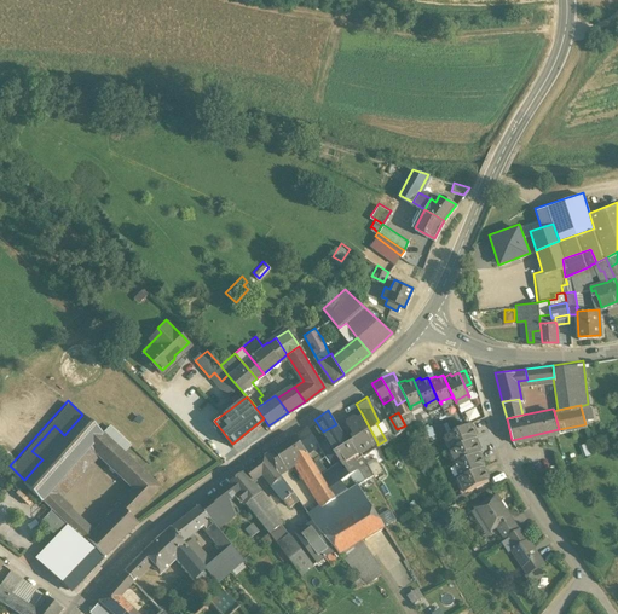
[(377,442),(362,413),(356,417),(354,415),(352,415),(347,417),(346,421),(353,434),(353,436),(357,434),(367,449),(377,442)]
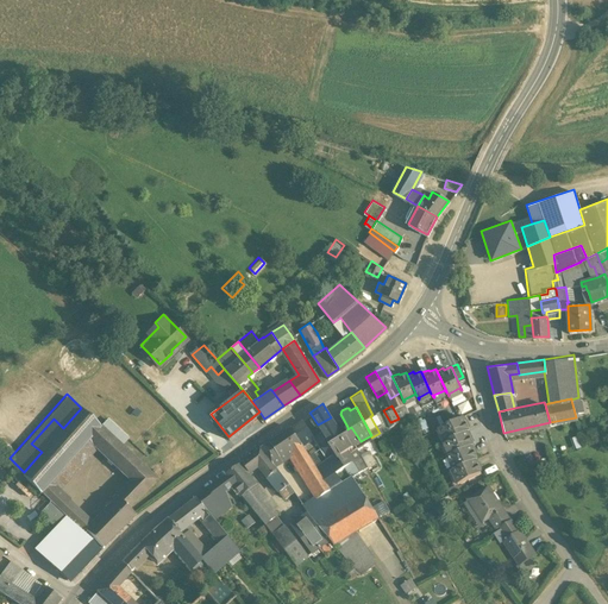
[(42,452),(39,454),(57,470),(87,436),(99,423),(81,408),(63,428),(42,452)]
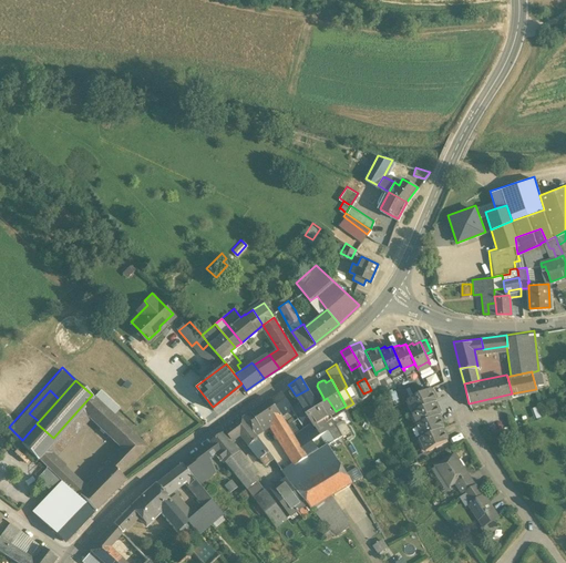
[(431,386),(408,397),(408,398),(410,397),(415,407),(413,408),(413,409),(435,398),(432,392),(434,391),(431,386)]
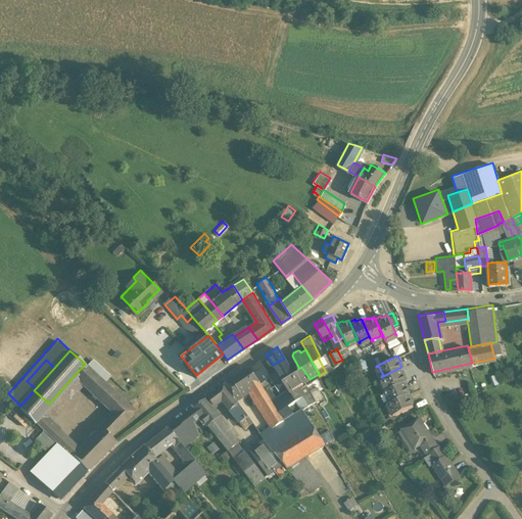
[(284,359),(273,365),(282,379),(293,373),(284,359)]
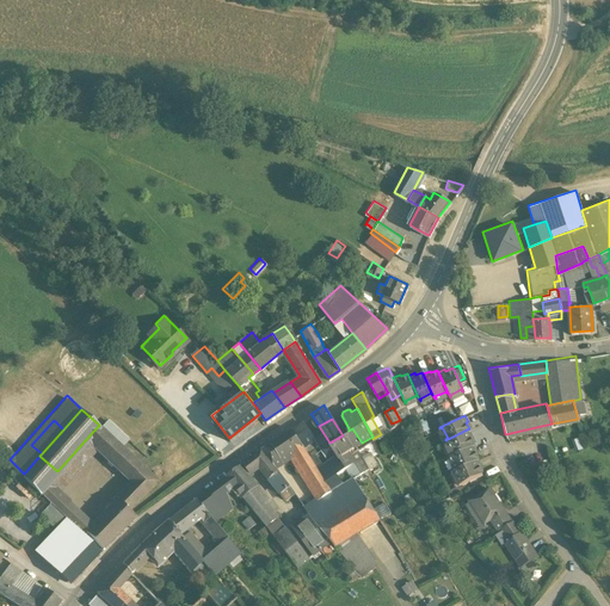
[(54,420),(31,445),(42,453),(63,430),(54,420)]
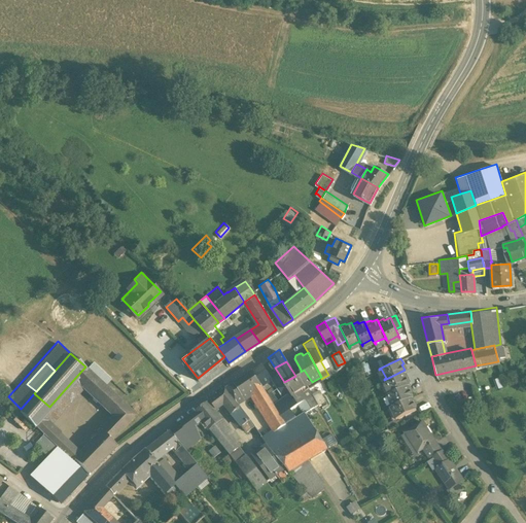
[(260,362),(251,369),(259,382),(263,380),(264,379),(260,373),(265,370),(260,362)]
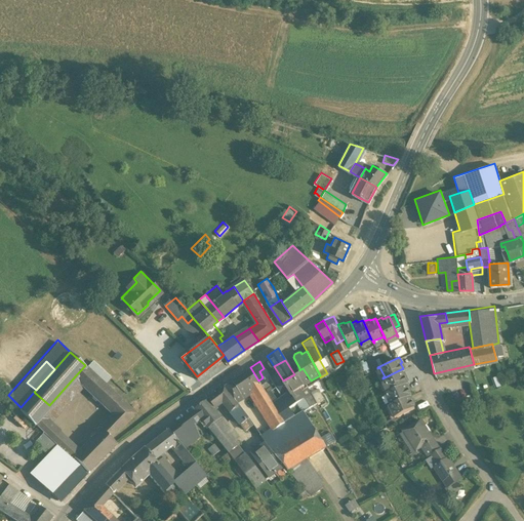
[(114,412),(101,427),(109,436),(133,410),(85,365),(75,376),(114,412)]
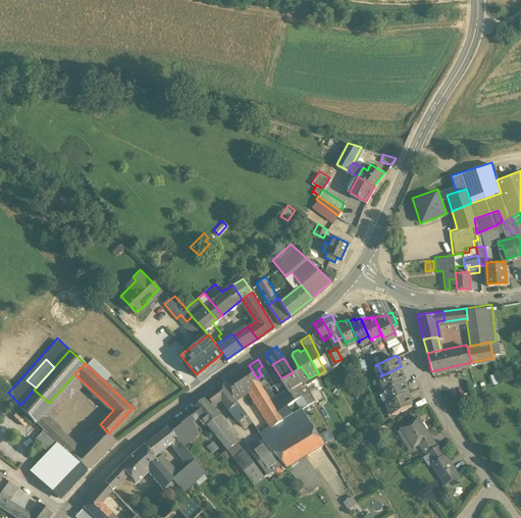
[(249,365),(222,382),(229,393),(248,380),(273,421),(266,427),(257,432),(260,437),(264,443),(288,427),(281,417),(268,396),(258,379),(257,378),(249,365)]
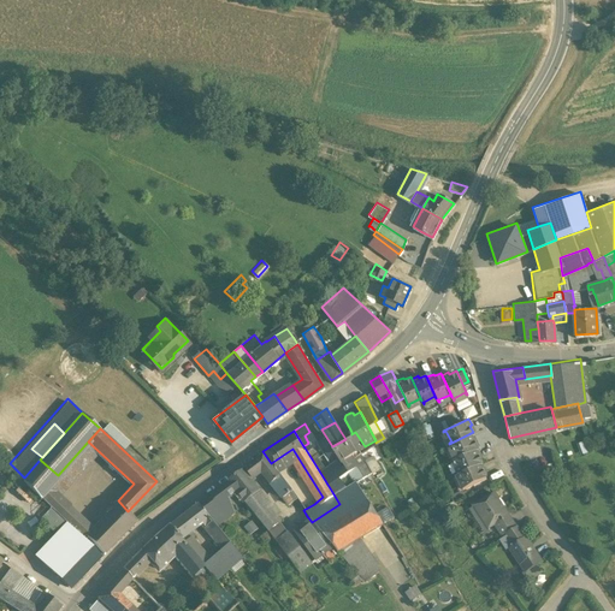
[(318,444),(309,432),(305,435),(308,443),(307,444),(308,446),(305,448),(317,467),(321,463),(312,449),(318,444)]
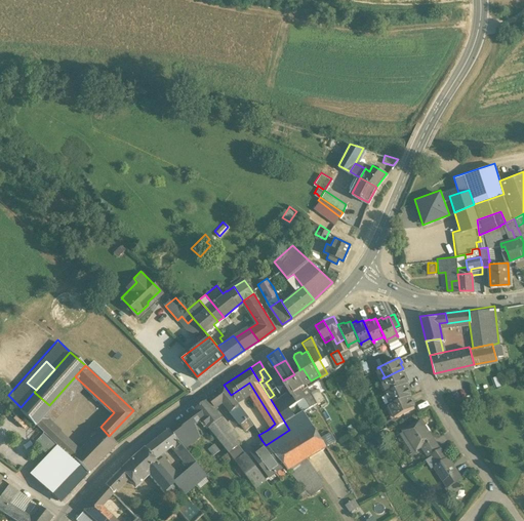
[(311,381),(303,368),(299,370),(298,371),(306,384),(311,381)]
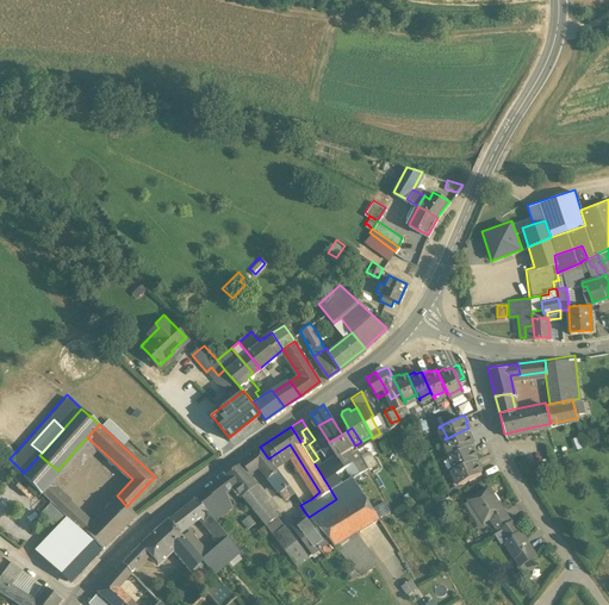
[(445,440),(442,441),(445,441),(451,451),(448,453),(449,453),(472,442),(468,436),(471,435),(468,428),(445,440)]
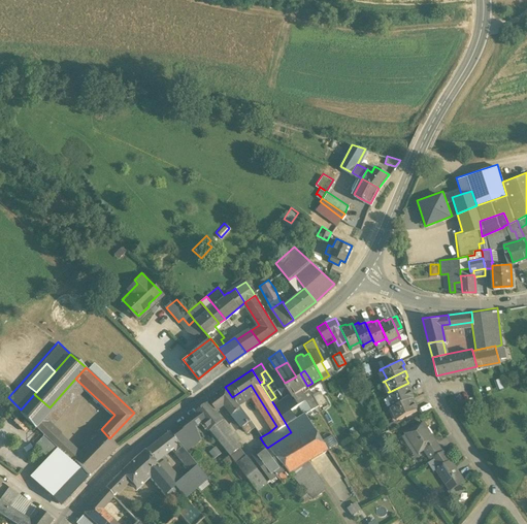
[(296,377),(285,383),(290,390),(290,391),(288,392),(291,396),(293,395),(297,402),(304,397),(306,396),(299,385),(302,382),(298,374),(296,377)]
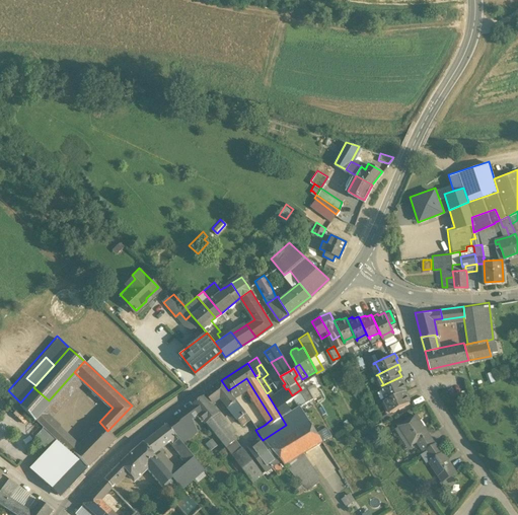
[(299,390),(305,399),(311,396),(305,386),(299,374),(293,368),(297,375),(294,378),(301,389),(299,390)]
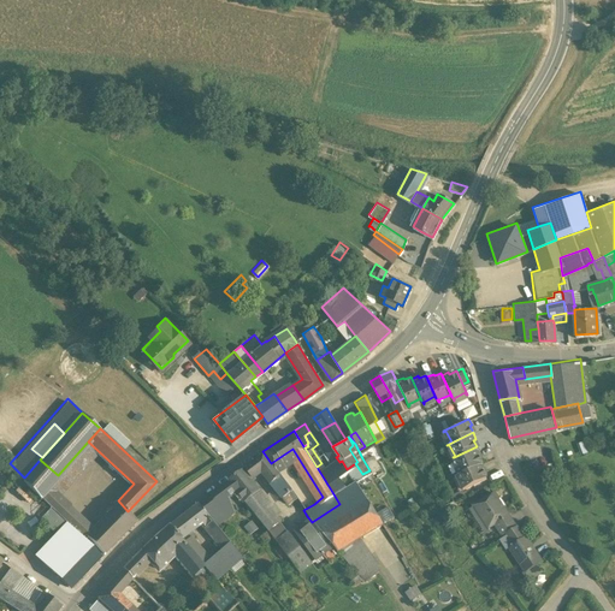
[(454,457),(451,460),(454,458),(459,470),(457,470),(457,472),(480,460),(478,454),(480,452),(477,446),(454,457)]
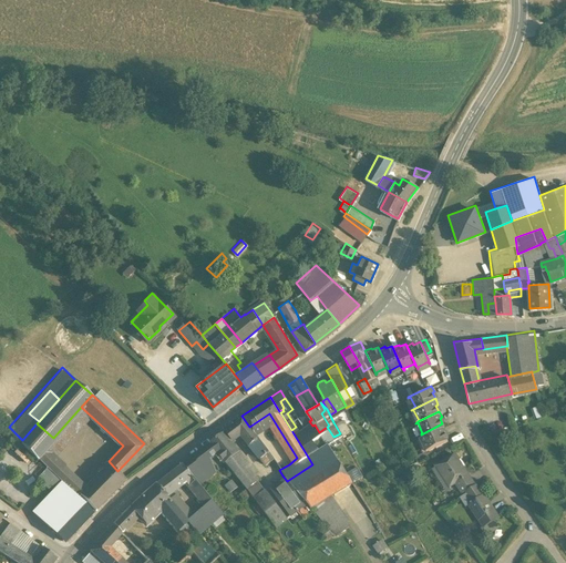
[(249,427),(242,416),(234,421),(242,432),(246,439),(254,433),(249,427)]
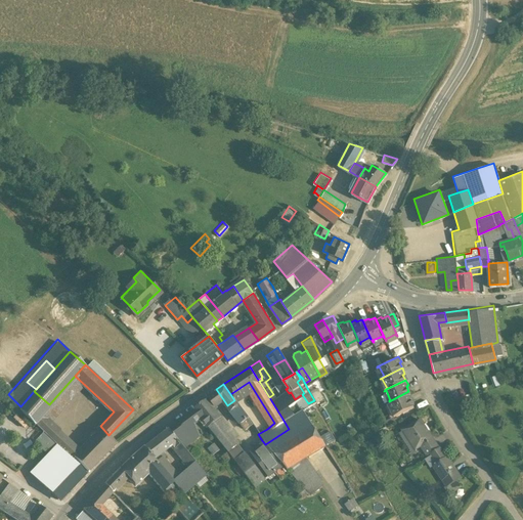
[(308,390),(314,400),(321,395),(316,385),(308,390)]
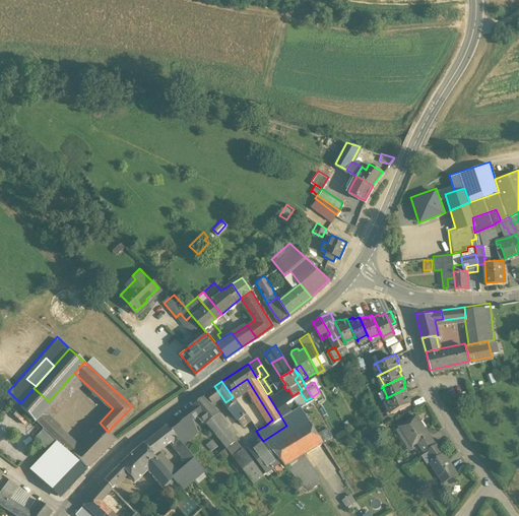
[(214,386),(205,393),(213,403),(221,396),(214,386)]
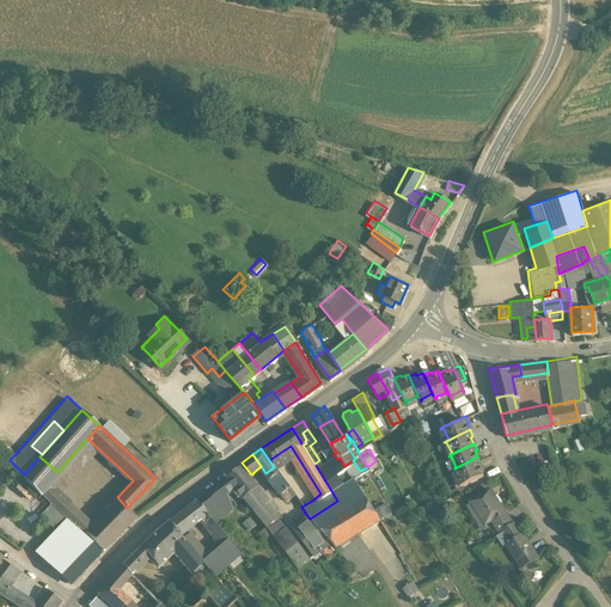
[(333,467),(335,472),(344,466),(340,458),(337,459),(334,454),(327,459),(328,460),(333,467)]
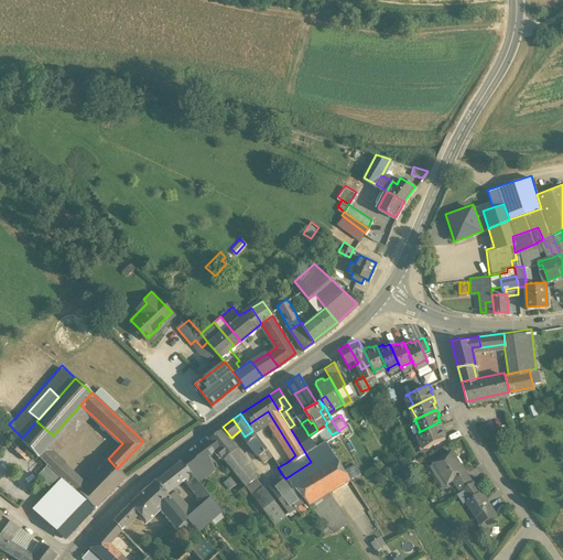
[(53,435),(36,421),(22,438),(39,452),(46,444),(53,435)]
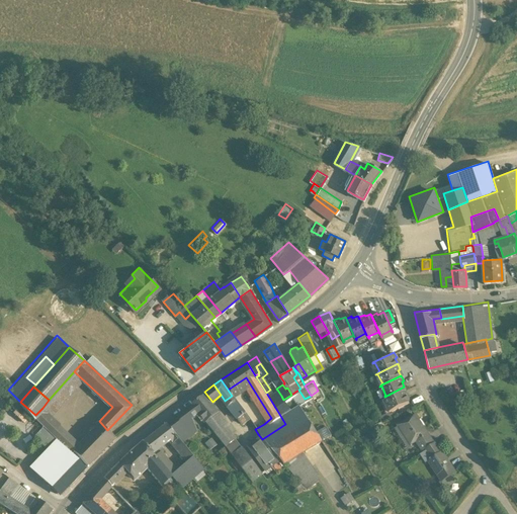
[(384,397),(382,398),(382,399),(384,398),(390,407),(388,408),(388,409),(408,399),(405,394),(407,393),(404,387),(384,397)]
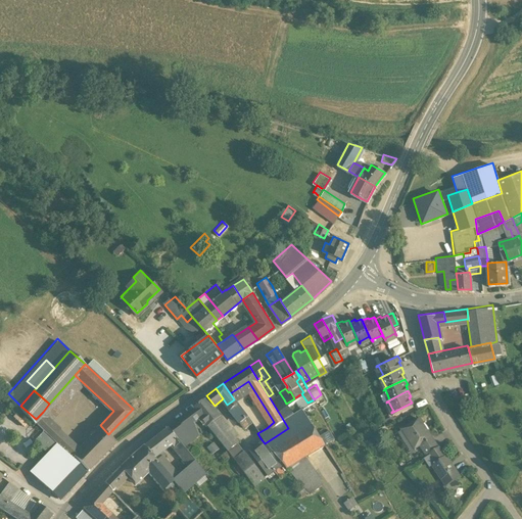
[(275,396),(273,393),(269,396),(282,418),(288,414),(283,406),(281,400),(284,399),(280,393),(275,396)]
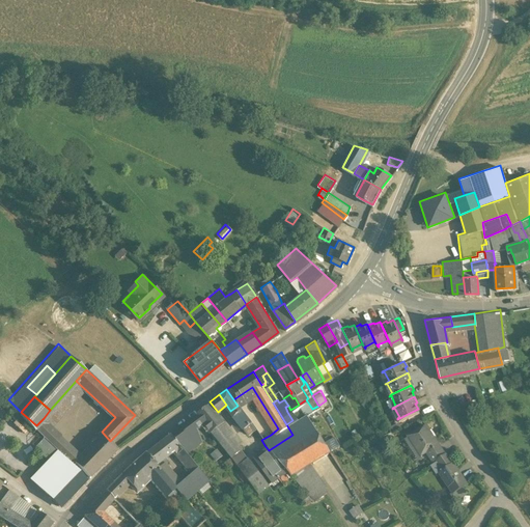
[(290,410),(287,412),(293,420),(305,412),(305,413),(312,409),(306,399),(299,405),(290,410)]
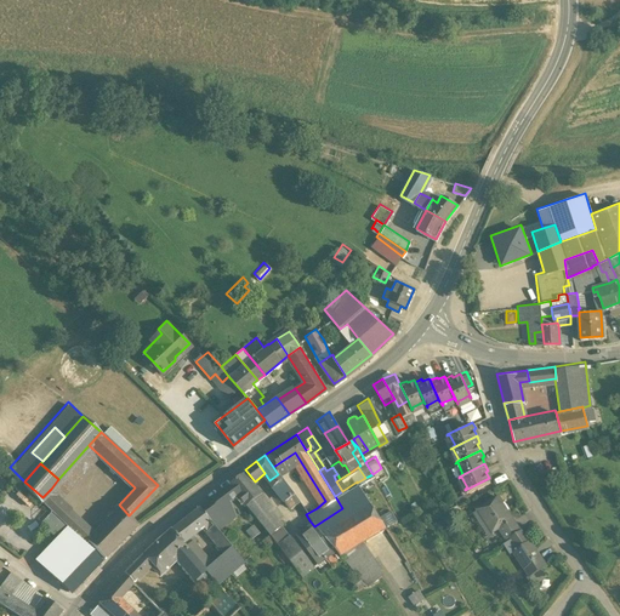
[(255,482),(245,469),(228,482),(239,494),(245,502),(256,491),(260,488),(255,482)]
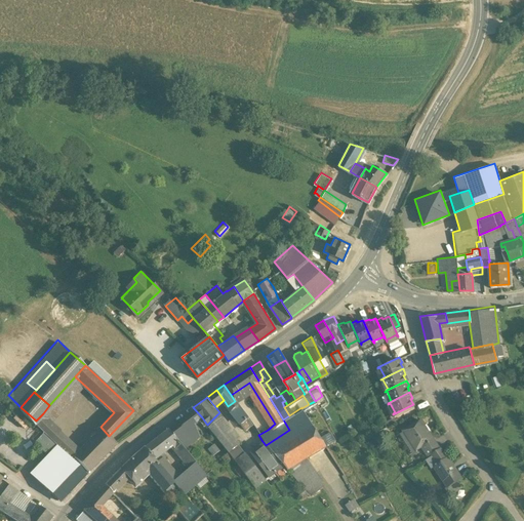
[(235,401),(228,406),(235,416),(242,411),(235,401)]
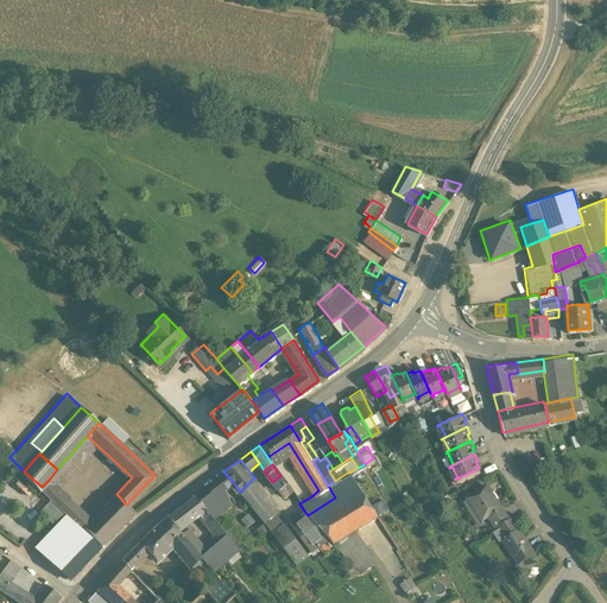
[(194,494),(220,525),(229,516),(223,509),(231,503),(226,490),(234,483),(223,471),(217,477),(194,494)]
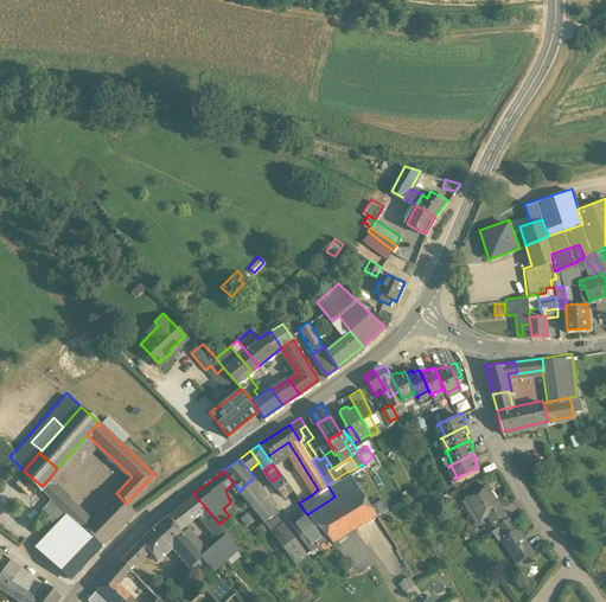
[(307,514),(327,537),(349,563),(363,554),(369,562),(371,561),(351,530),(376,514),(349,472),(349,471),(335,480),(327,485),(335,497),(307,514)]
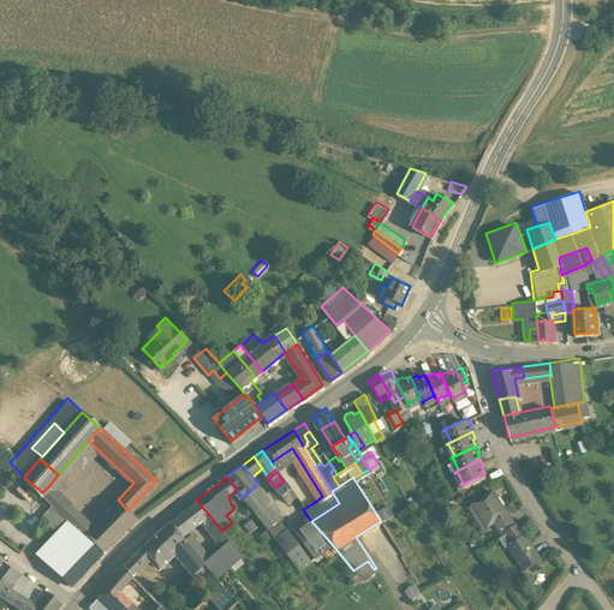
[(284,482),(275,488),(280,495),(282,494),(288,489),(284,482)]
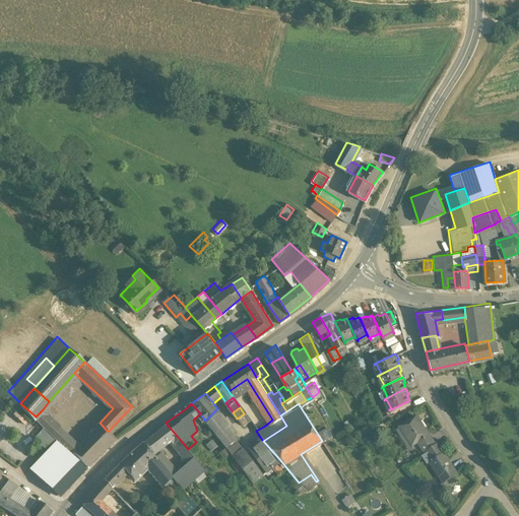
[(43,409),(36,416),(72,450),(77,445),(43,409)]
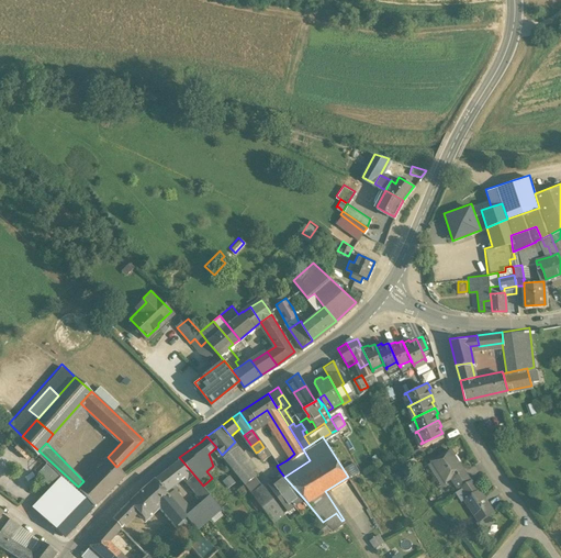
[(222,455),(232,466),(239,476),(245,482),(266,508),(275,520),(287,510),(266,482),(261,486),(254,476),(248,480),(229,456),(235,450),(232,445),(222,455)]
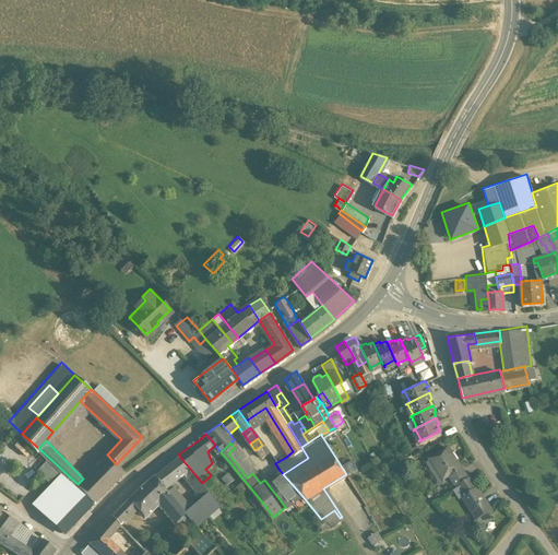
[(262,445),(257,449),(261,455),(266,450),(262,445)]
